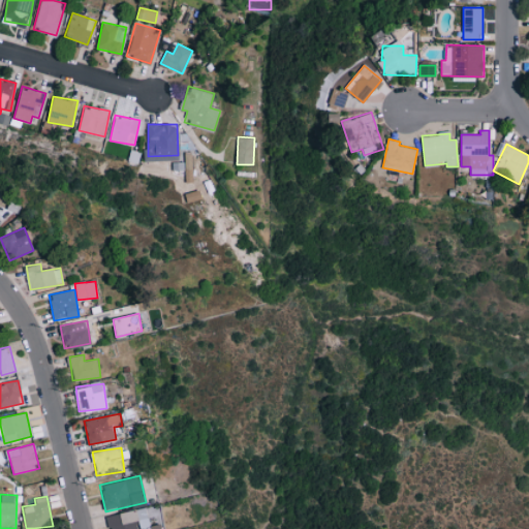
[(109,514),(110,528),(136,528),(135,520),(138,519),(137,510),(109,514)]
